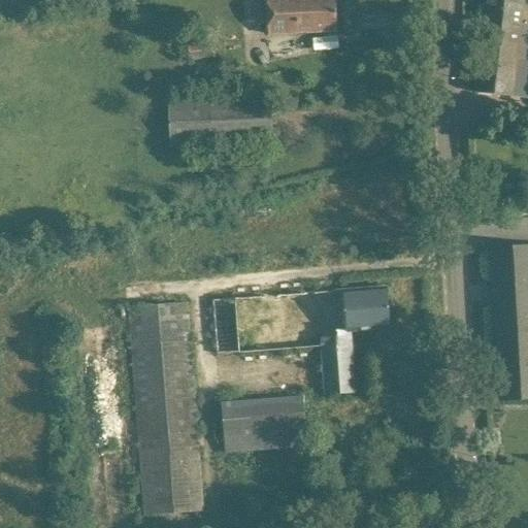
[(266,0),(267,14),(267,34),(315,31),(336,31),(335,0),(266,0)]
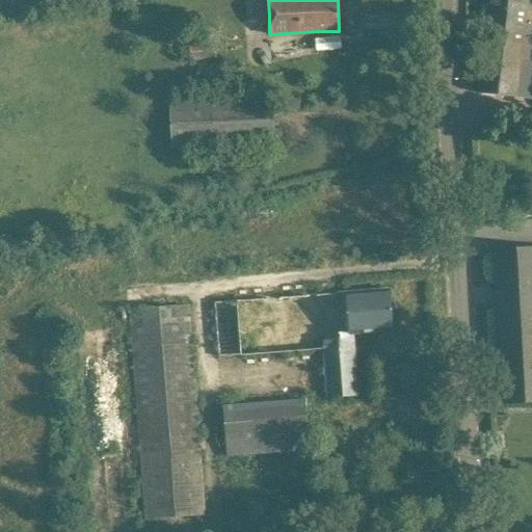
[(489,0),(479,94),(499,97),(531,100),(531,67),(517,65),(526,0),(489,0)]
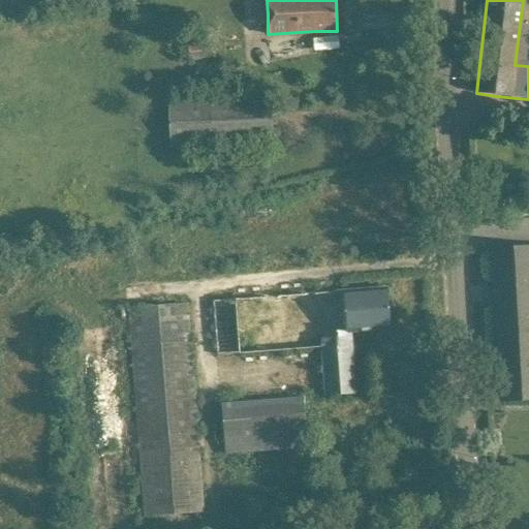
[(187,37),(189,62),(216,60),(214,35),(187,37)]
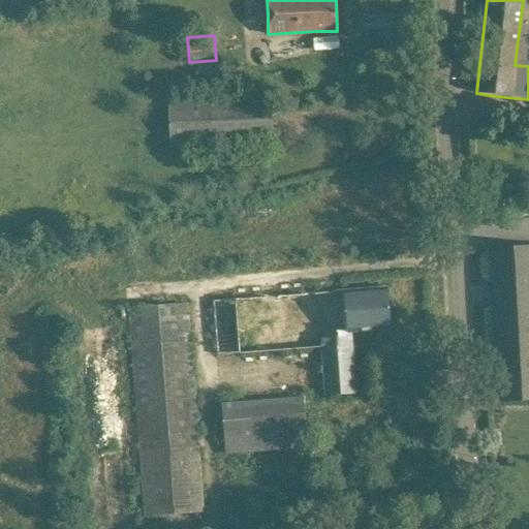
[(313,51),(336,48),(335,35),(311,39),(313,51)]
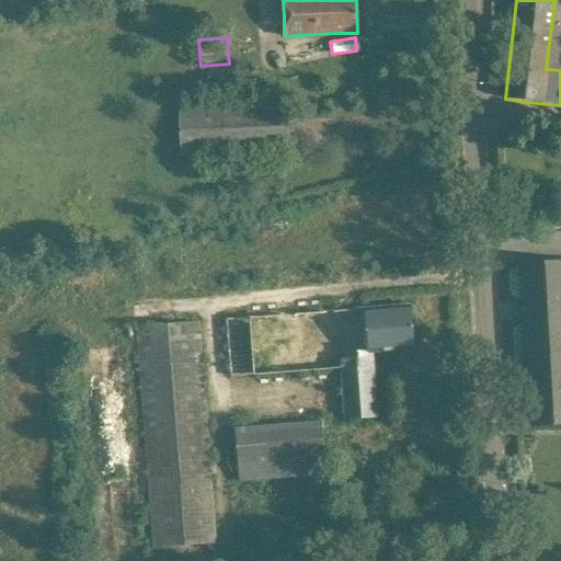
[(179,107),(180,157),(290,152),(288,103),(179,107)]
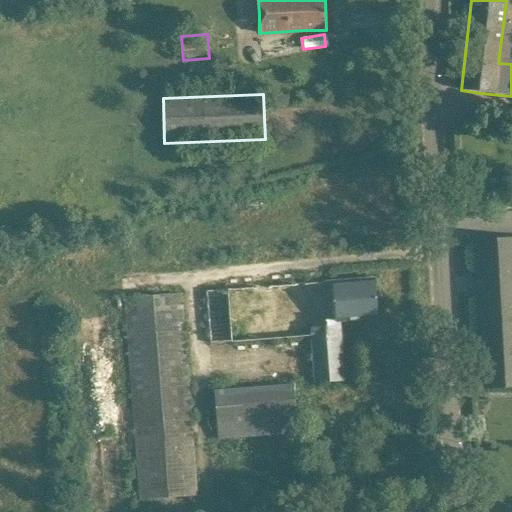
[(511,239),(498,240),(478,241),(486,389),(507,388),(511,387),(511,239)]
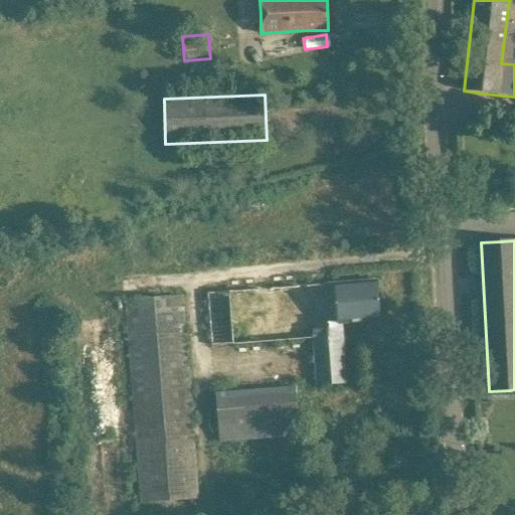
[(211,346),(232,344),(232,346),(313,339),(317,386),(347,384),(342,324),(379,321),(376,281),(356,282),(207,295),(211,346)]
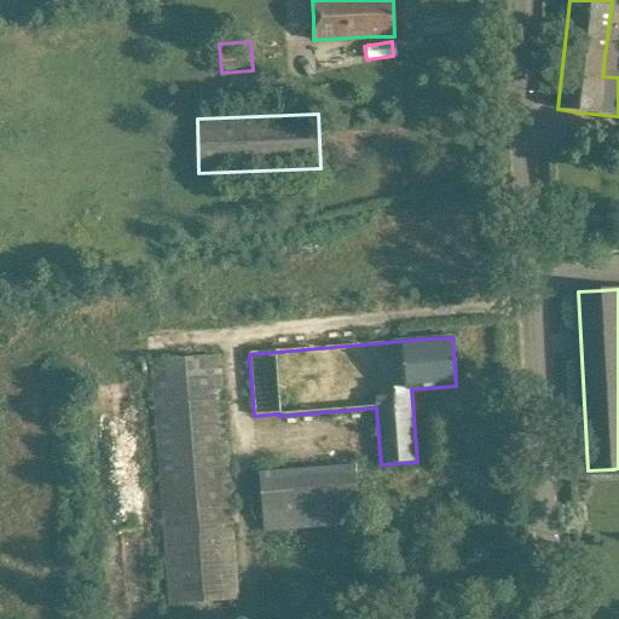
[(152,360),(171,605),(238,600),(219,354),(152,360)]
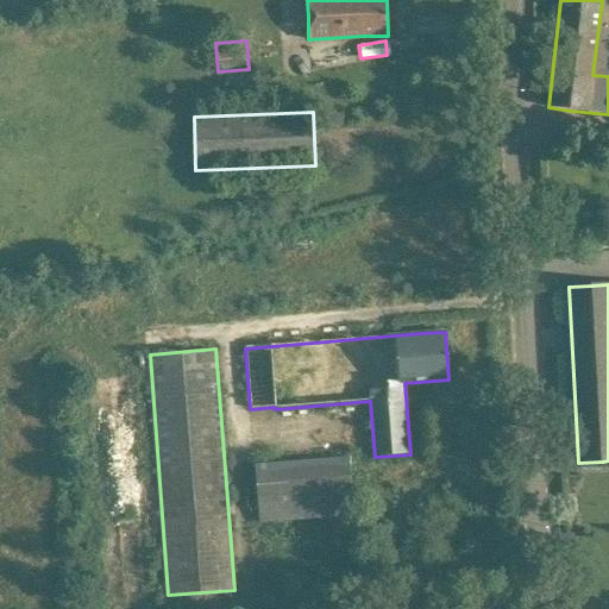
[(256,465),(259,522),(355,516),(351,459),(256,465)]
